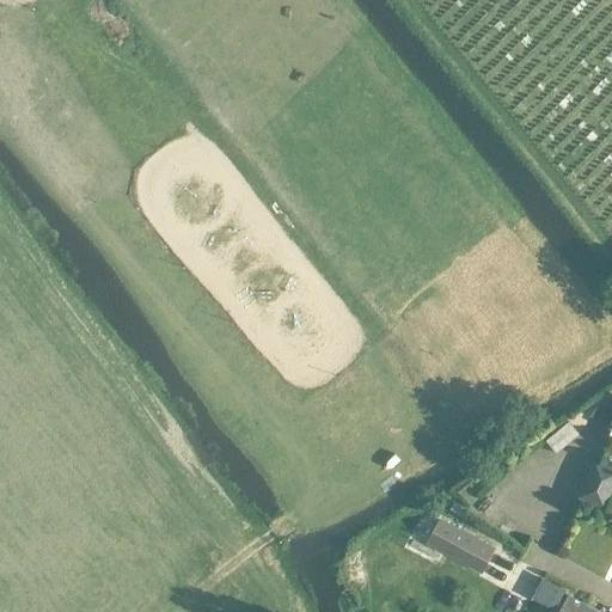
[(579,436),(569,423),(545,444),(556,456),(579,436)]
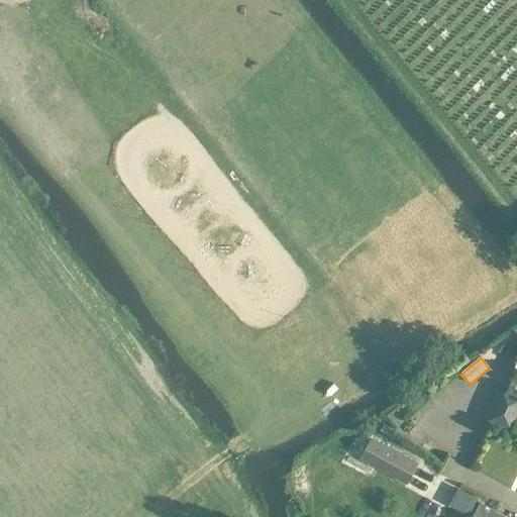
[(508,428),(516,408),(516,397),(502,390),(489,419),(508,428)]
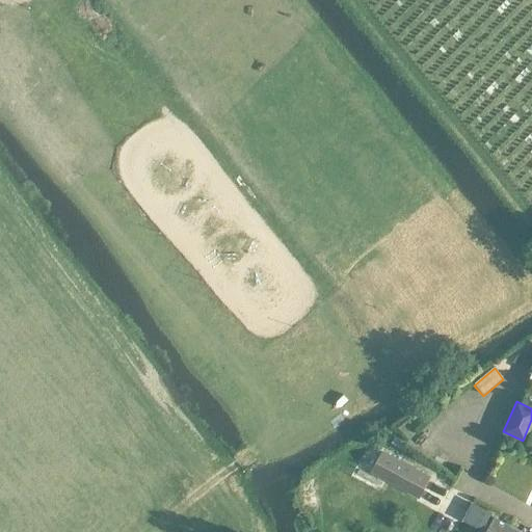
[(429,480),(384,454),(373,476),(419,502),(429,480)]
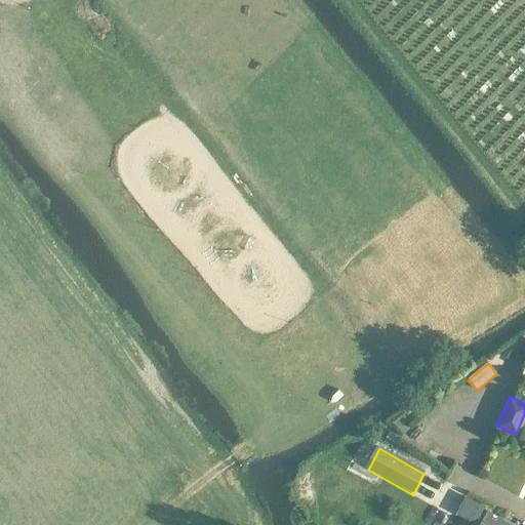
[(509,524),(485,512),(478,524),(509,524)]
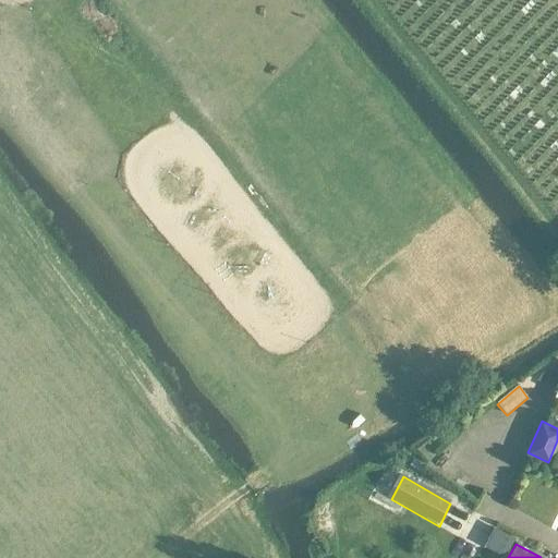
[(457,557),(462,552),(453,546),(448,556),(450,557),(457,557)]
